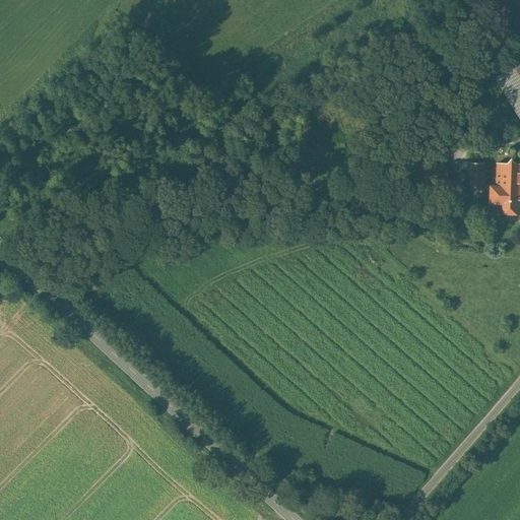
[(519,64),(496,79),(519,118),(519,64)]
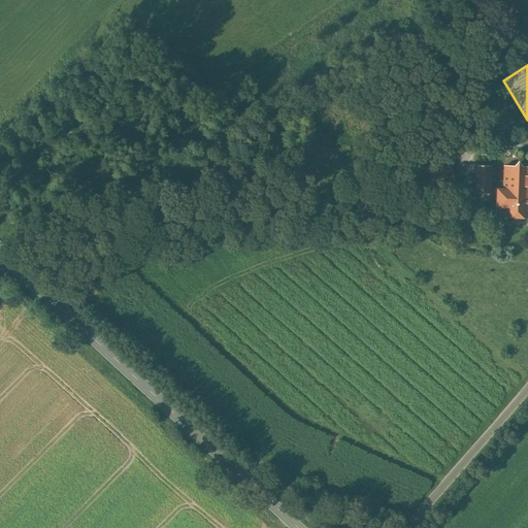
[(491,166),(466,165),(465,192),(490,193),(491,166)]
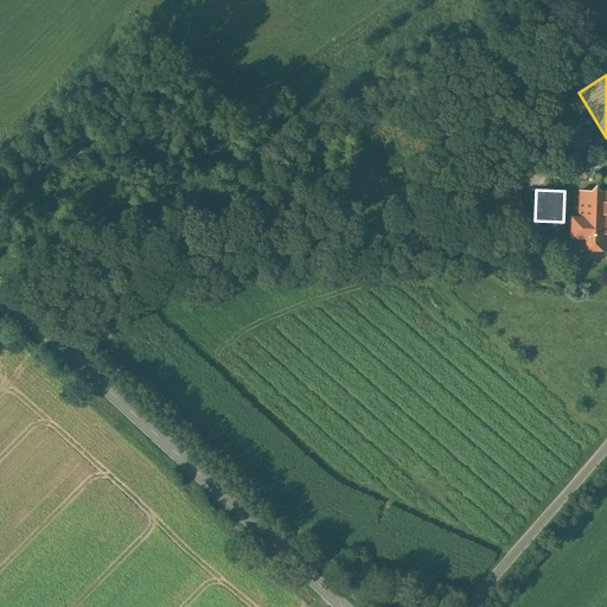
[(606,191),(580,191),(579,217),(580,217),(579,240),(579,250),(606,250),(606,191)]
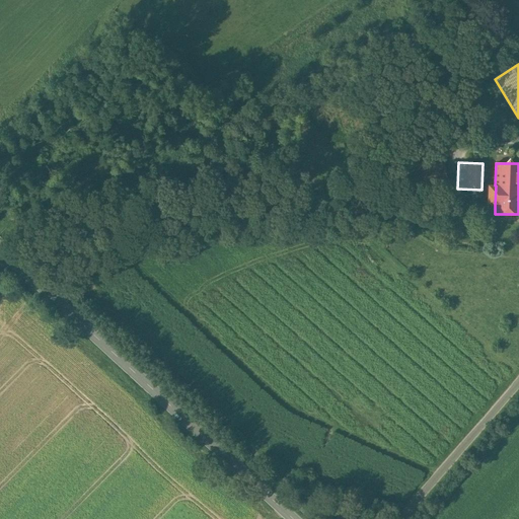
[(408,177),(372,183),(374,193),(379,192),(378,187),(405,181),(409,196),(411,196),(408,177)]
